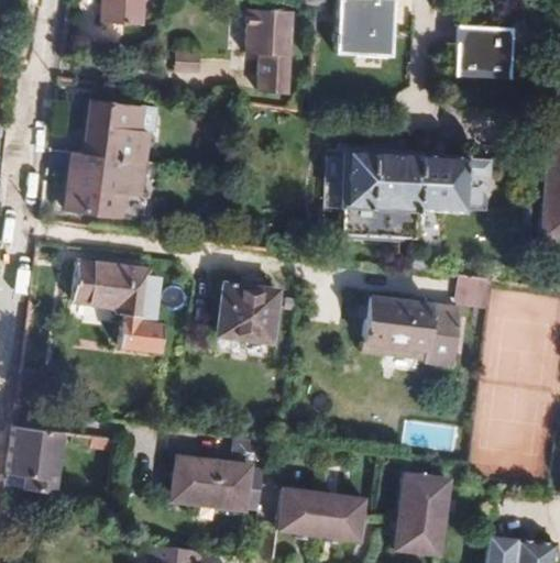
[(100,0),(99,23),(145,25),(145,0),(100,0)]
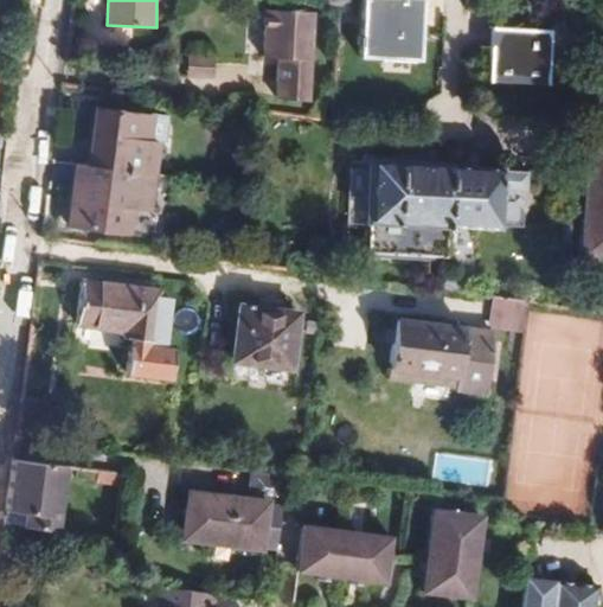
[(365,0),(363,59),(422,63),(425,0),(365,0)]
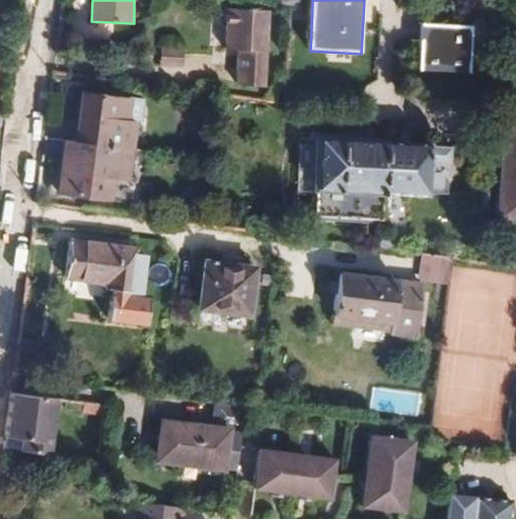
[(271,10),(230,7),(228,48),(241,49),(239,84),(266,84),(271,10)]
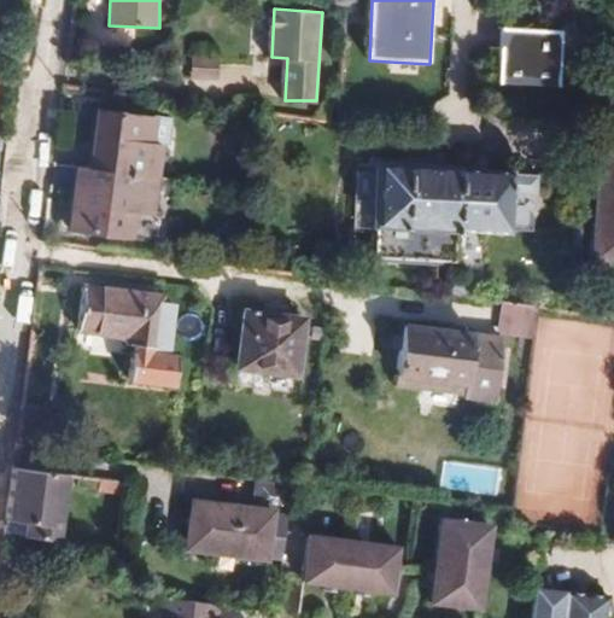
[(553,13),(512,12),(510,28),(504,28),(503,48),(496,48),(496,63),(503,63),(501,85),(561,88),(566,31),(551,30),(553,13)]
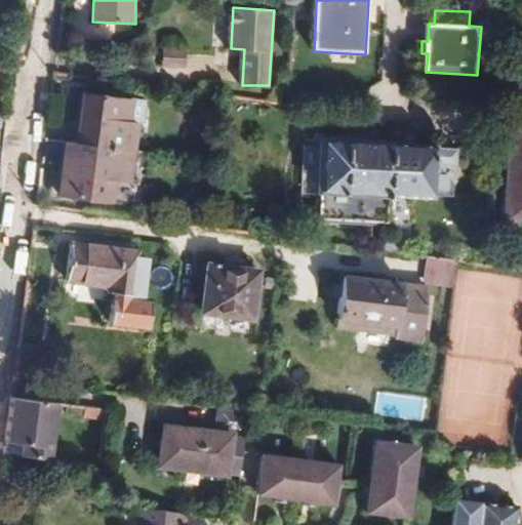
[(187,68),(188,55),(164,53),(162,65),(187,68)]
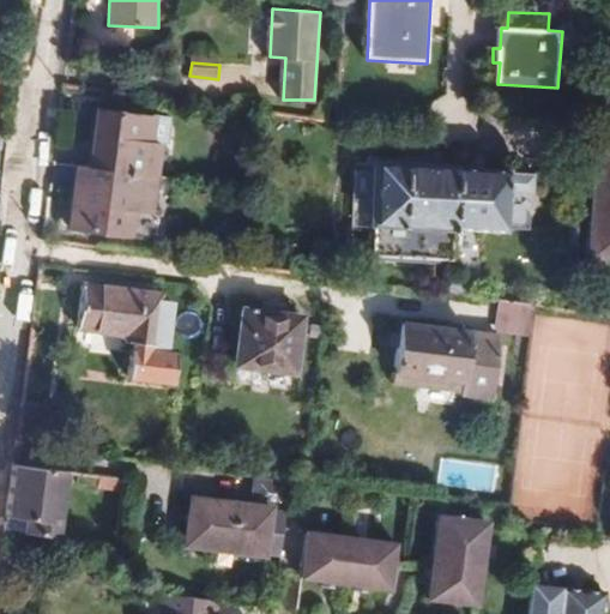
[(92,166),(158,174),(162,140),(155,139),(158,115),(101,109),(92,166)]
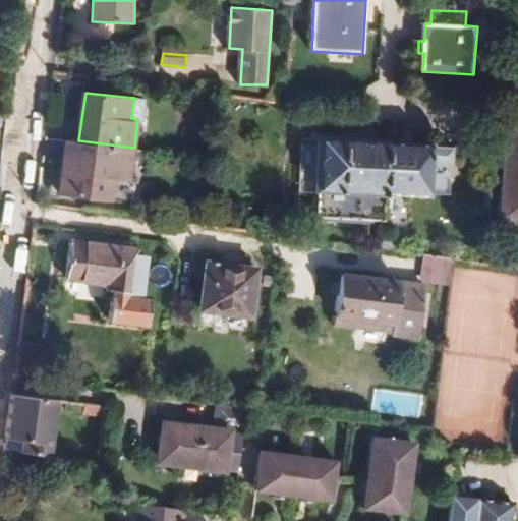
[(517,111),(512,111),(504,219),(517,220),(517,111)]
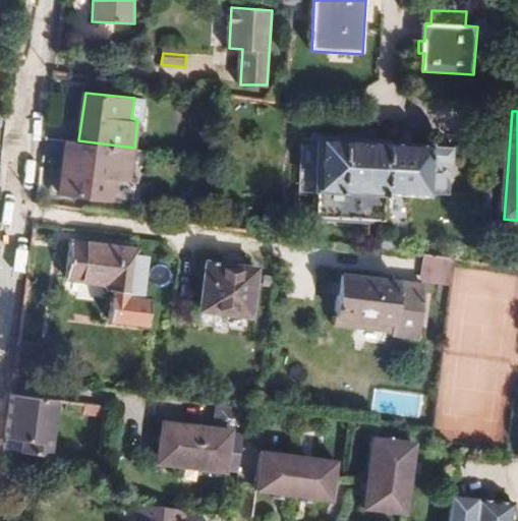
[(386,195),(389,146),(375,145),(364,145),(364,137),(313,134),(312,146),(305,146),(302,198),(318,200),(318,219),(385,222),(386,195)]
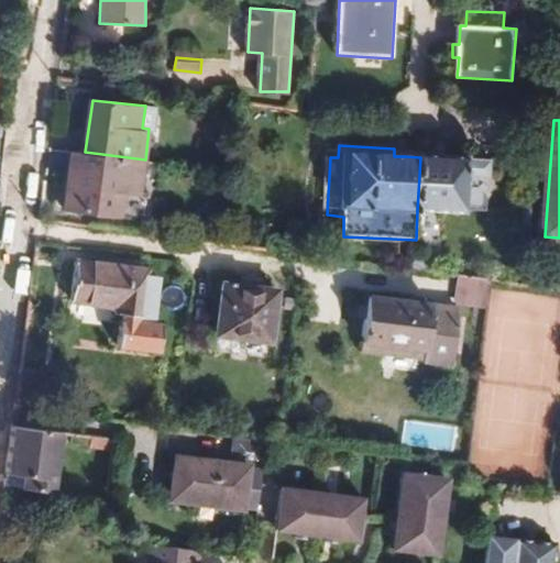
[(85,152),(74,150),(67,207),(122,213),(125,194),(141,195),(145,159),(85,152)]
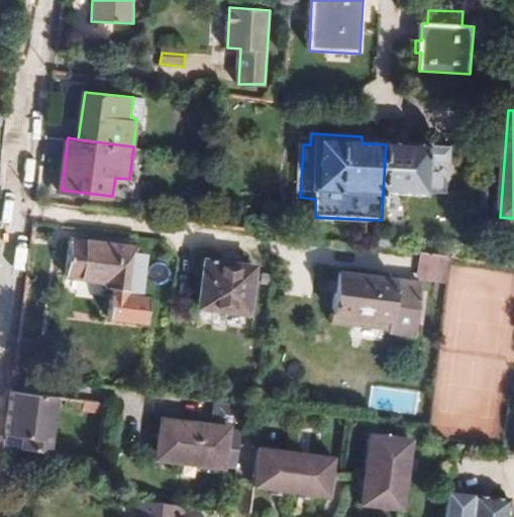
[(432,146),(386,144),(383,194),(430,196),(430,195),(432,147),(432,146)]
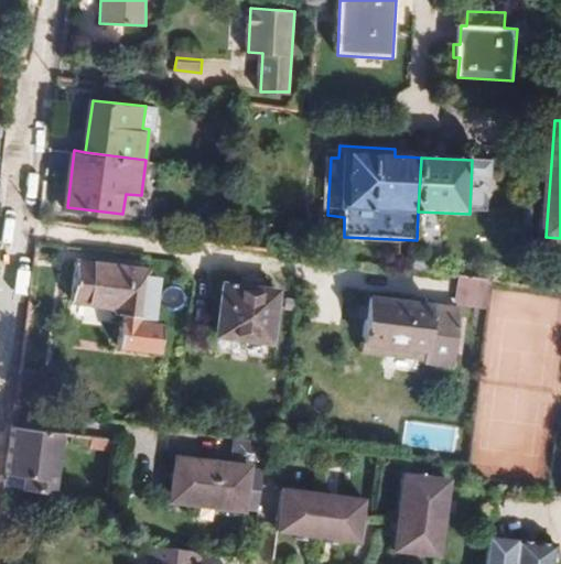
[(494,162),(472,161),(470,213),(492,213),(492,197),(478,188),(479,180),(493,180),(494,162)]
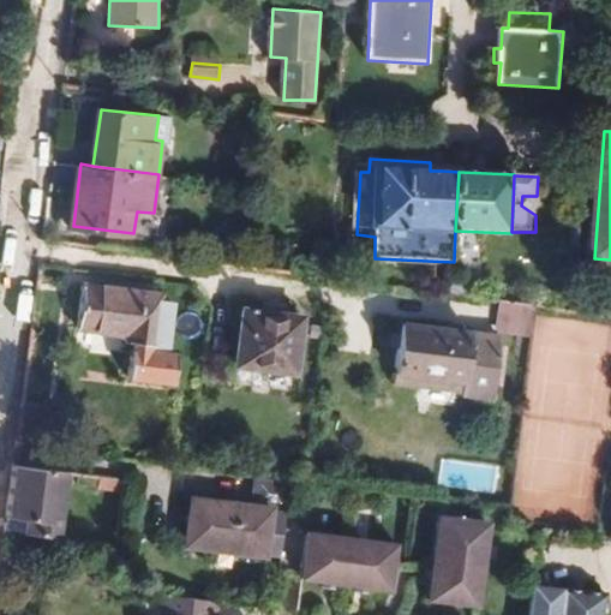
[(453,292),(471,294),(473,276),(454,274),(453,292)]
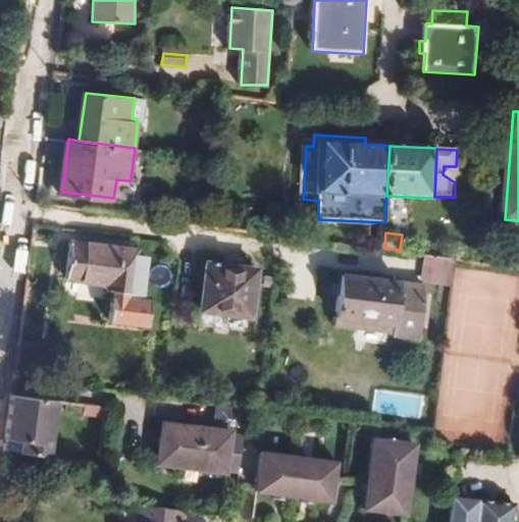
[(140,251),(72,242),(68,278),(111,283),(111,291),(135,294),(140,251)]
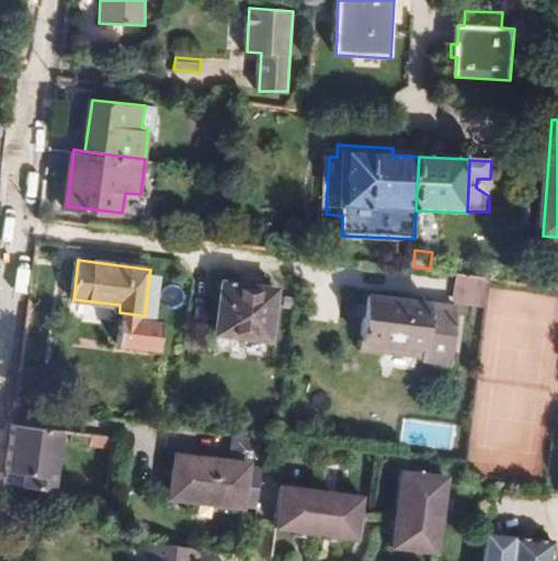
[(488,308),(492,277),(484,276),(463,273),(459,304),(488,308)]
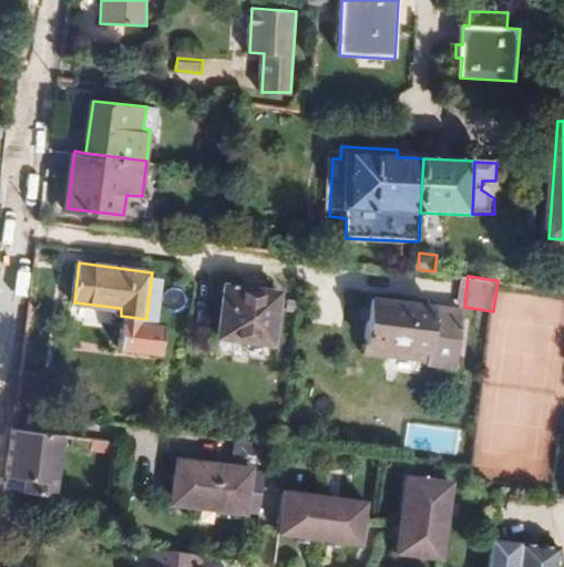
[(253,289),(227,286),(221,336),(274,343),(282,292),(264,289),(264,286),(254,285),(253,289)]
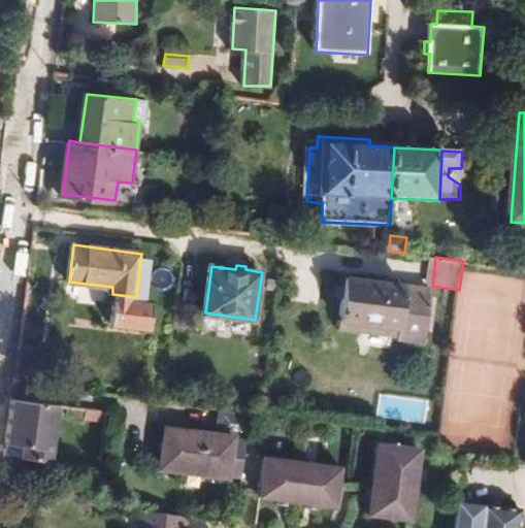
[(432,291),(347,278),(341,320),(401,329),(400,339),(426,342),(432,291)]
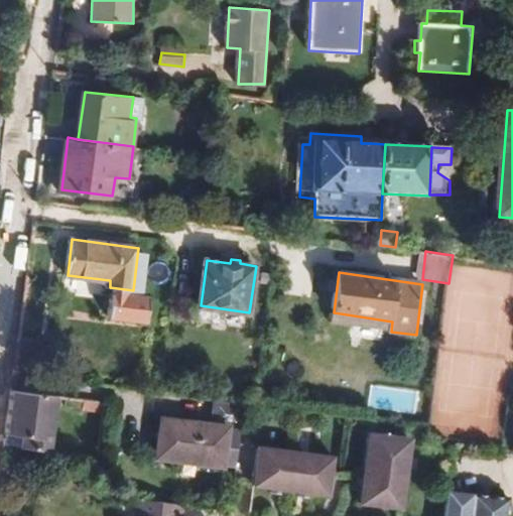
[(59,398),(14,392),(9,432),(26,435),(23,448),(51,452),(59,398)]
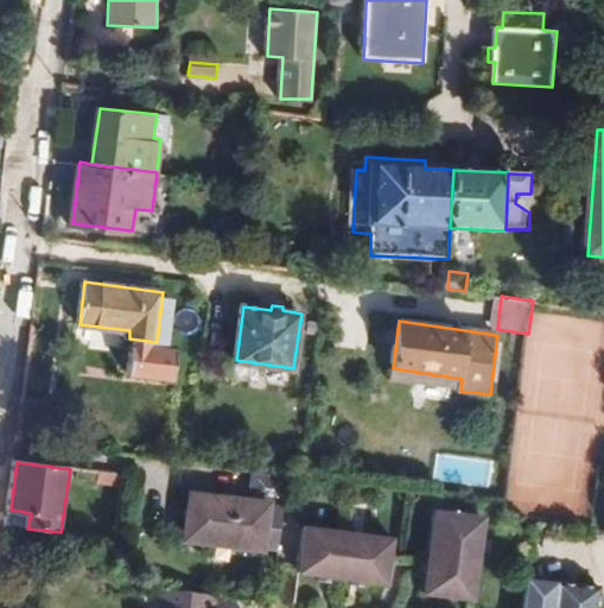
[(280,550),(286,505),(195,492),(188,537),(280,550)]
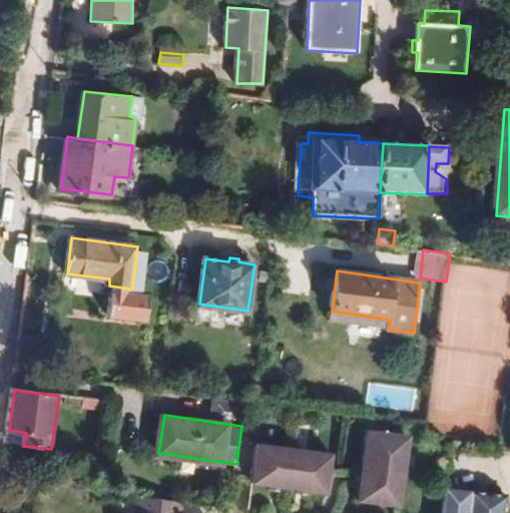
[(406,434),(369,430),(360,500),(402,505),(409,443),(405,442),(406,434)]
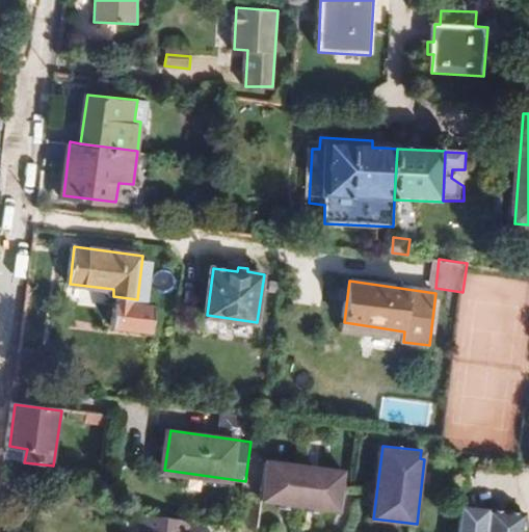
[(347,471),(269,461),(264,502),(342,511),(347,471)]
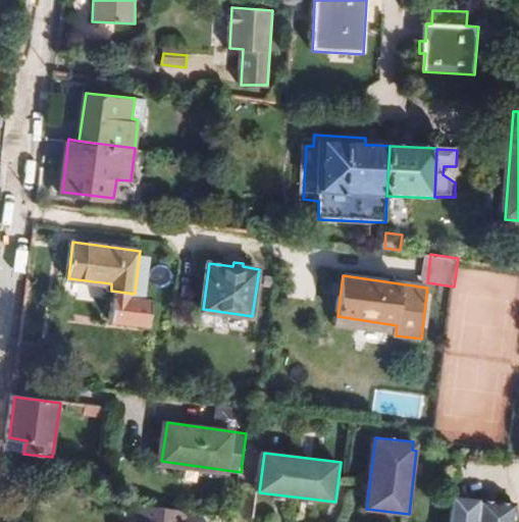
[(513,521),(516,501),(454,491),(450,521),(513,521)]
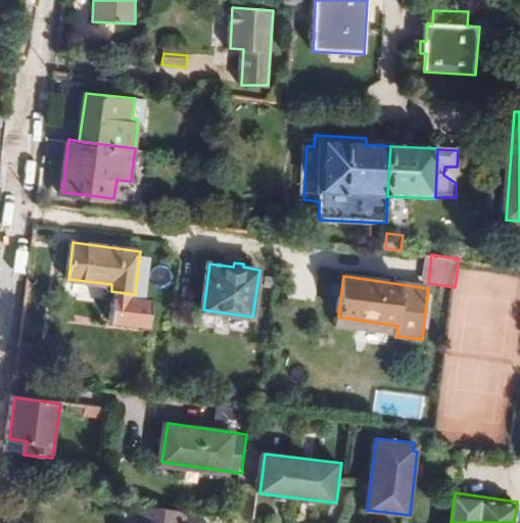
[(187,522),(189,512),(157,508),(154,522),(187,522)]
